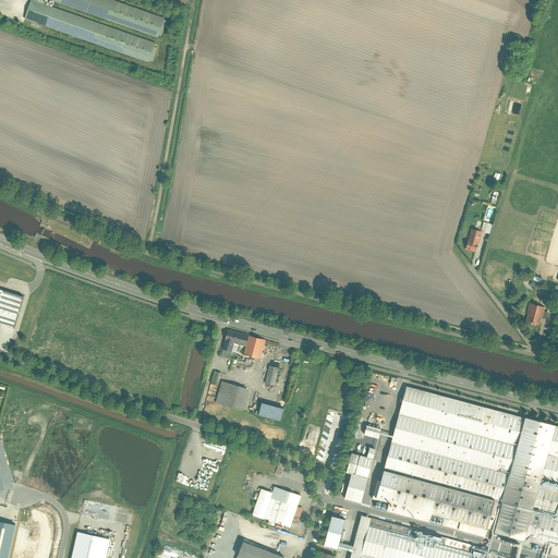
[(152,40),(34,0),(26,0),(21,16),(145,59),(152,40)]
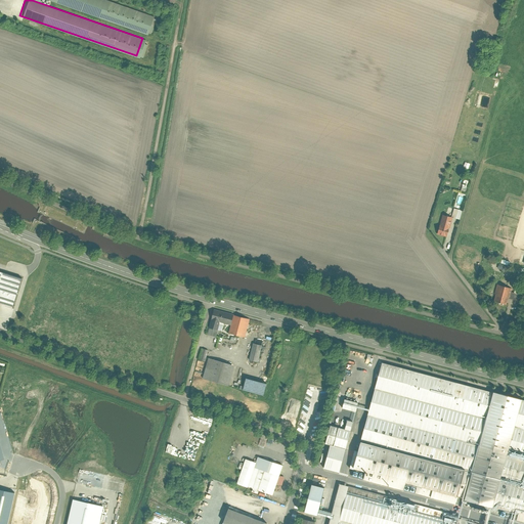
[(149,15),(105,0),(51,0),(143,32),(149,15)]
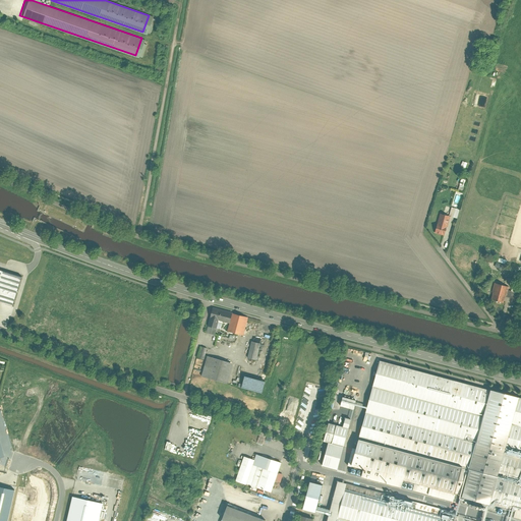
[(460,178),(457,189),(462,190),(465,180),(460,178)]
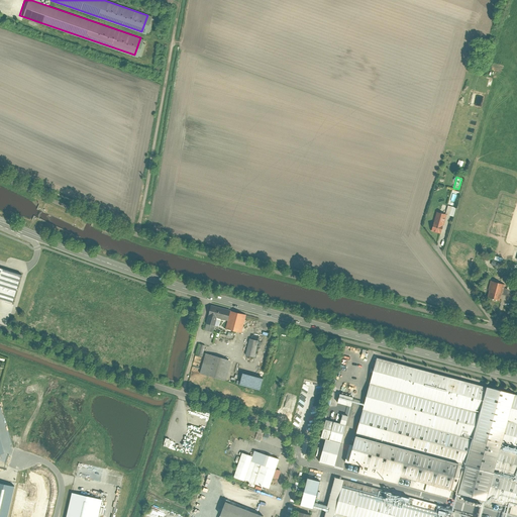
[(448,206),(445,215),(453,217),(456,208),(448,206)]
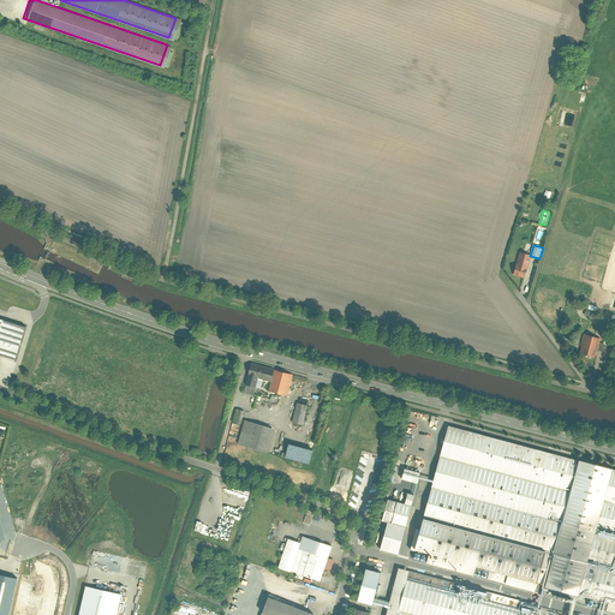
[(520,252),(513,275),(524,278),(530,258),(524,256),(525,255),(524,254),(520,252)]
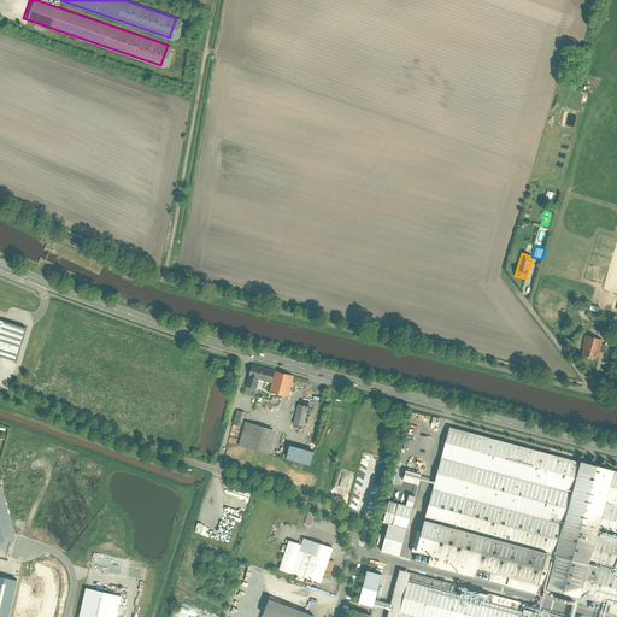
[(22,325),(0,319),(0,357),(12,360),(22,325)]
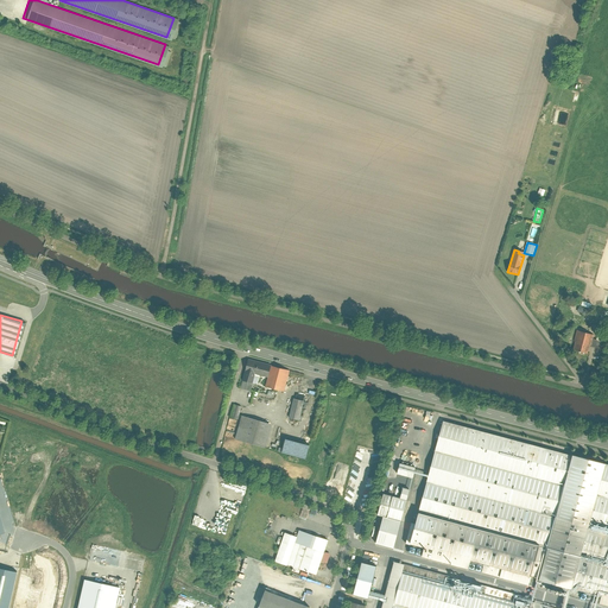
[(594,335),(577,330),(574,341),(575,341),(572,349),(588,354),(590,346),(591,346),(593,339),(594,335)]
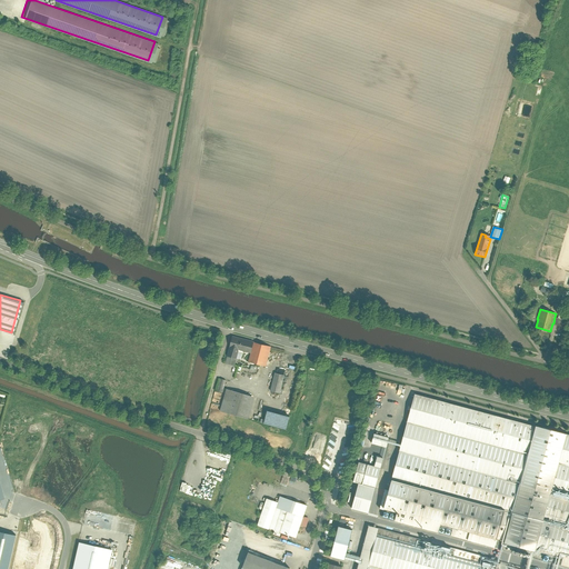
[(555,317),(553,323),(565,327),(567,320),(555,317)]
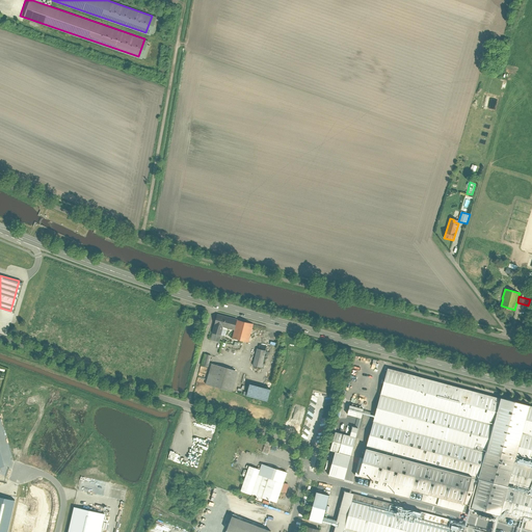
[(236,319),(216,314),(214,324),(223,326),(234,329),(236,319)]
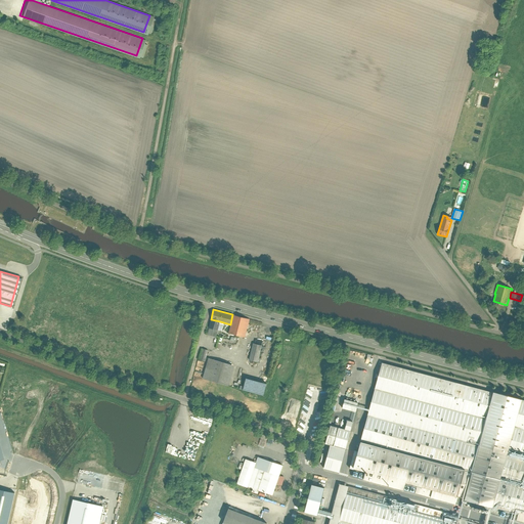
[(228,332),(244,336),(249,319),(232,314),(230,324),(228,332)]
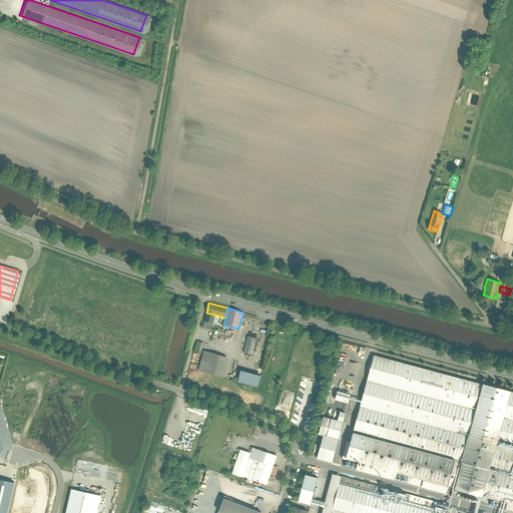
[(201,327),(211,330),(215,315),(206,313),(201,327)]
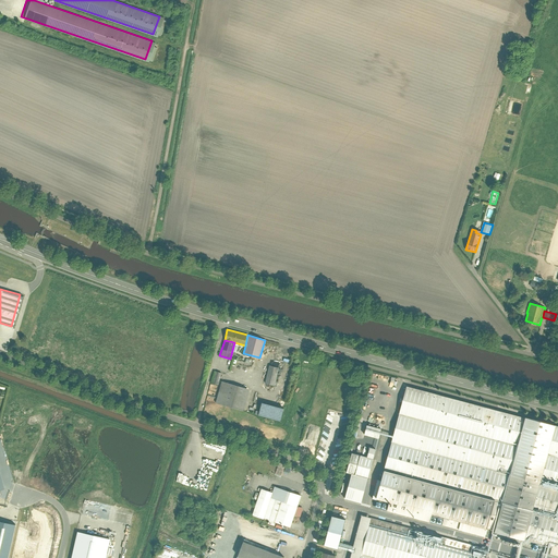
[(279,367),(268,364),(263,381),(274,385),(279,367)]
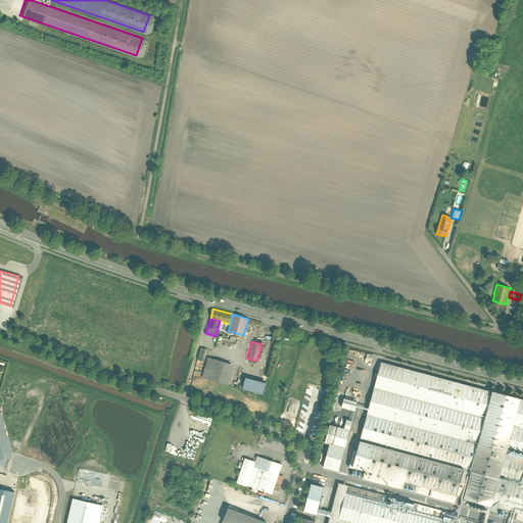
[(203,361),(206,349),(201,348),(199,353),(198,353),(197,359),(203,361)]
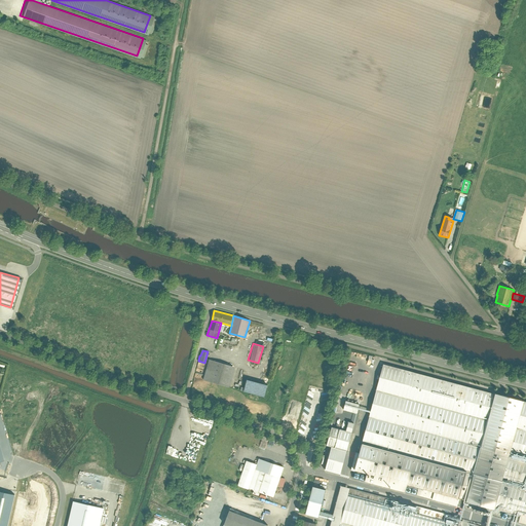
[(234,367),(209,359),(202,378),(228,385),(234,367)]
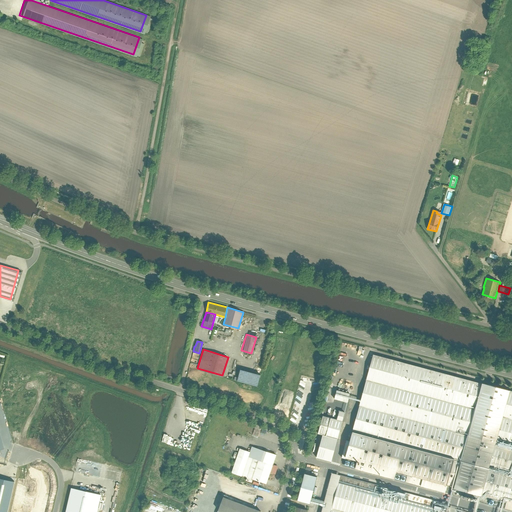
[(511,391),(374,354),(343,465),(452,494),(454,488),(480,495),(479,501),(511,510),(511,391)]
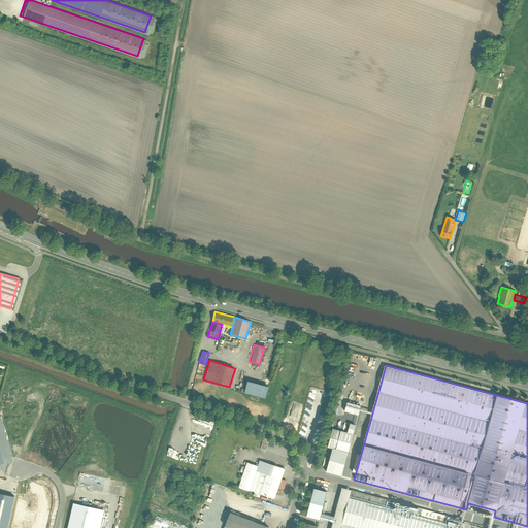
[(267,386),(246,381),(243,392),(264,397),(267,386)]
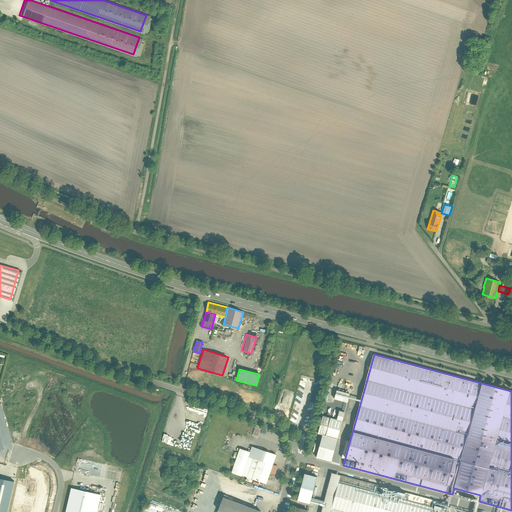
[(333,389),(331,398),(346,402),(348,397),(346,396),(347,393),(333,389)]
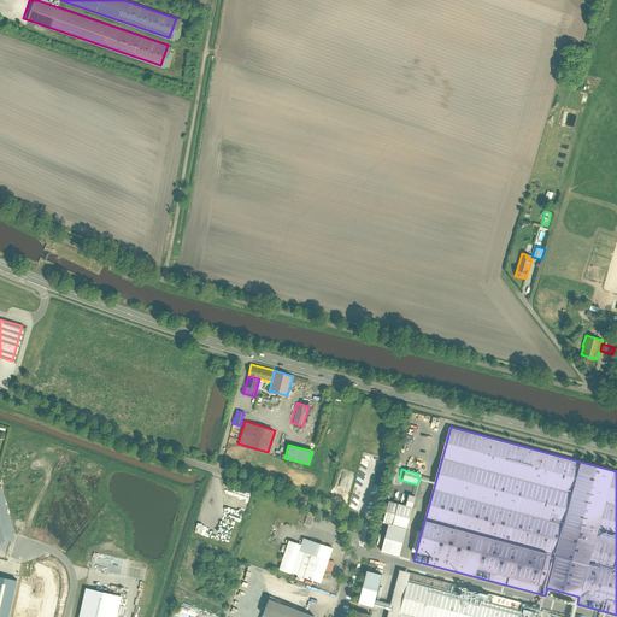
[(376,551),(395,556),(412,497),(405,494),(401,505),(383,500),(377,522),(383,523),(376,551)]
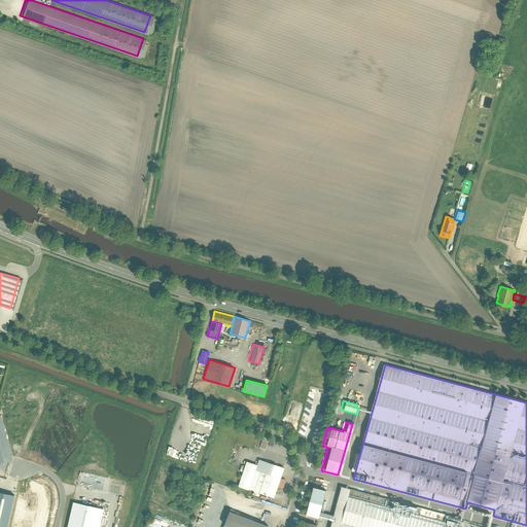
[(246,461),(237,485),(273,498),(278,485),(280,478),(284,467),(258,459),(256,464),(246,461)]
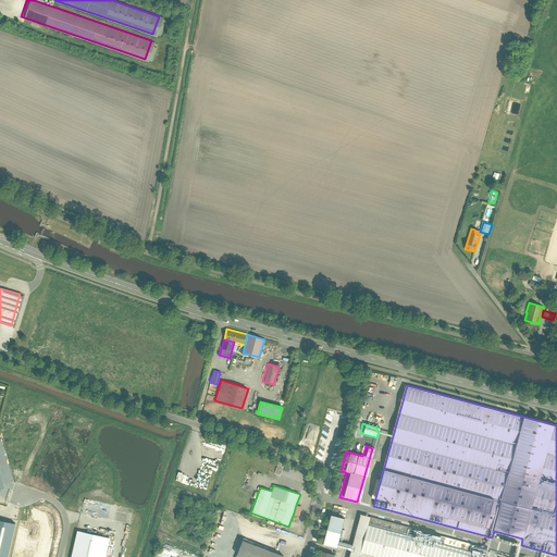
[(294,512),(299,515),(302,507),(296,505),(294,512)]
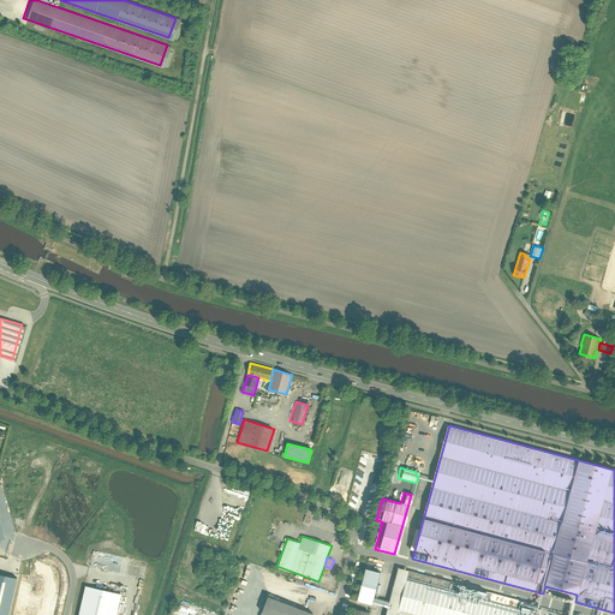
[(359,567),(351,599),(366,604),(375,572),(359,567)]
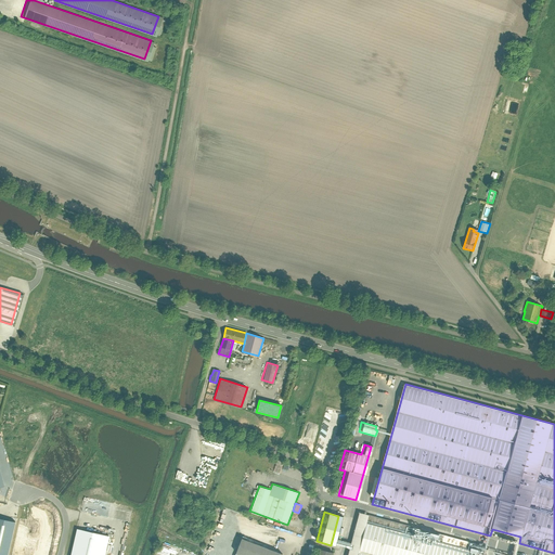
[(360,513),(348,554),(358,554),(369,515),(360,513)]
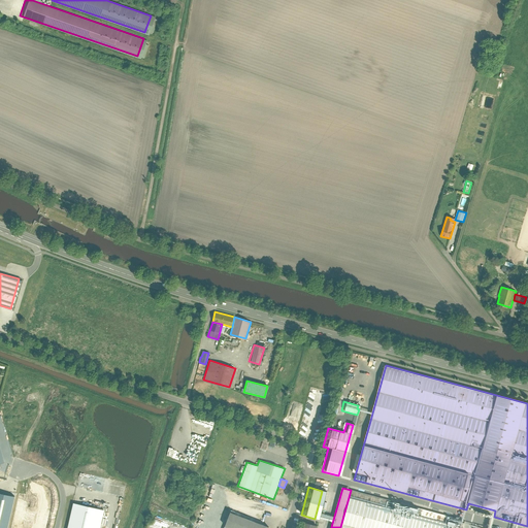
[(461,527),(464,520),(351,490),(340,527),(461,527)]
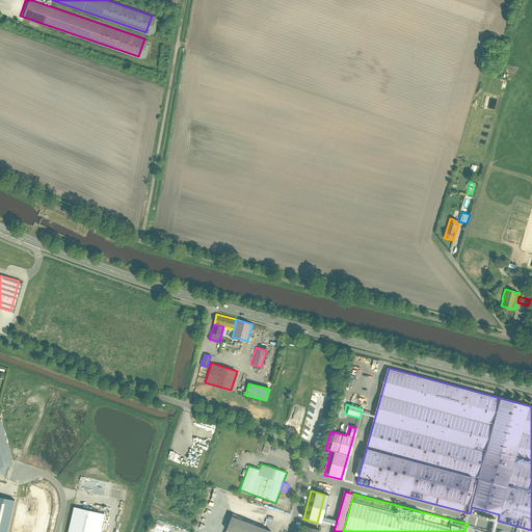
[(0,531),(11,531),(19,499),(0,495),(0,531)]
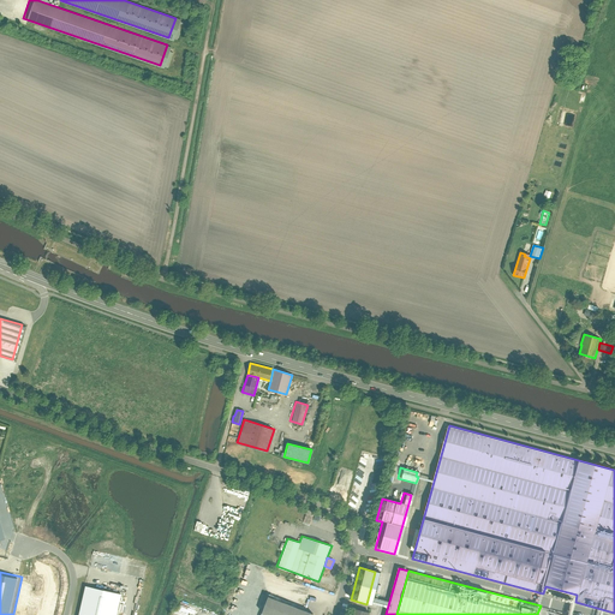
[(87,586),(78,614),(117,614),(121,593),(87,586)]
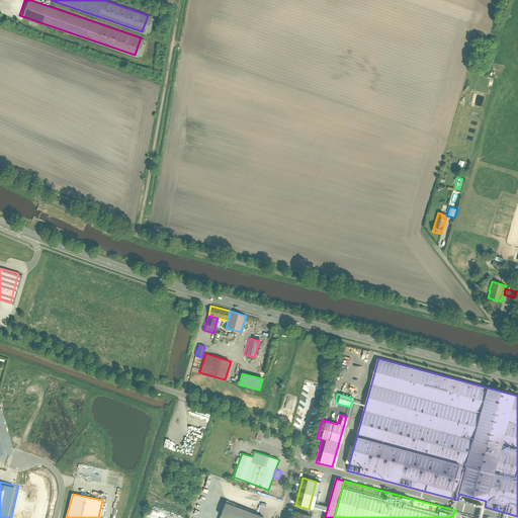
[(263,517),(227,503),(220,517),(263,517)]
